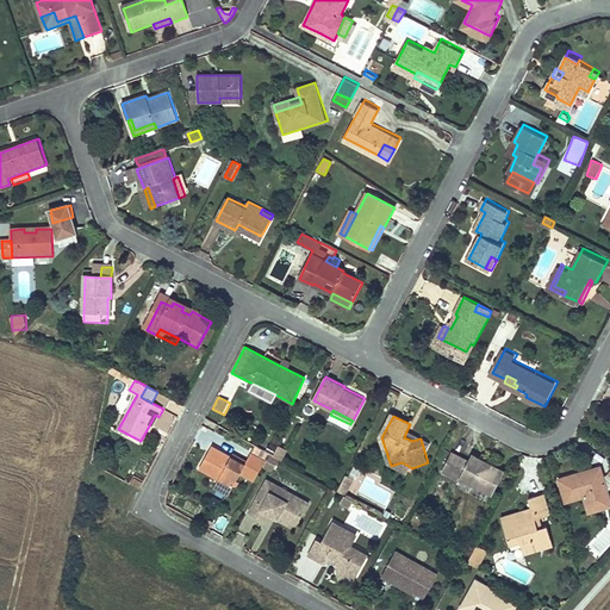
[(430,444),(421,439),(428,462),(430,444)]
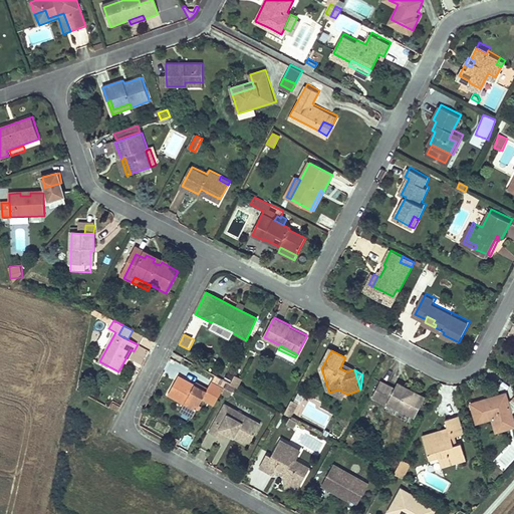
[(225,390),(213,383),(209,391),(208,393),(196,387),(197,383),(181,374),(170,396),(186,405),(198,412),(204,400),(216,407),(225,390)]
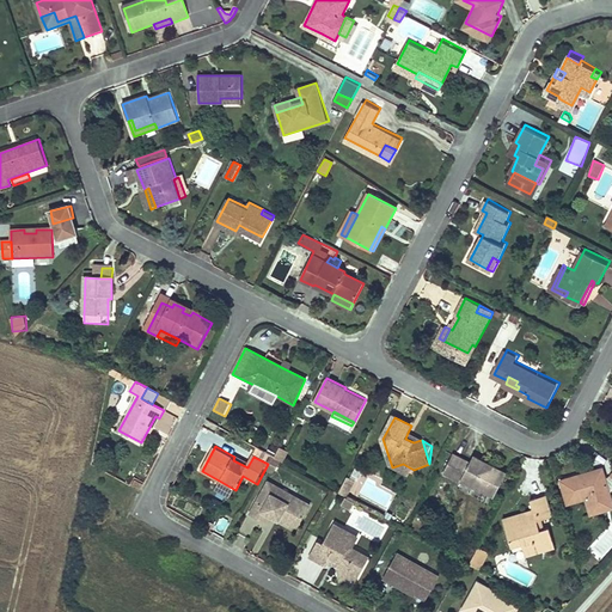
[(273,457),(258,448),(254,457),(268,464),(273,457)]
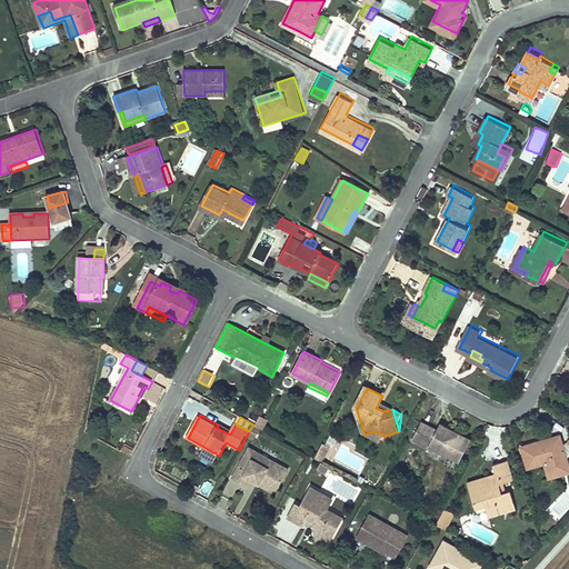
[(261,417),(256,426),(261,429),(265,430),(269,421),(261,417)]
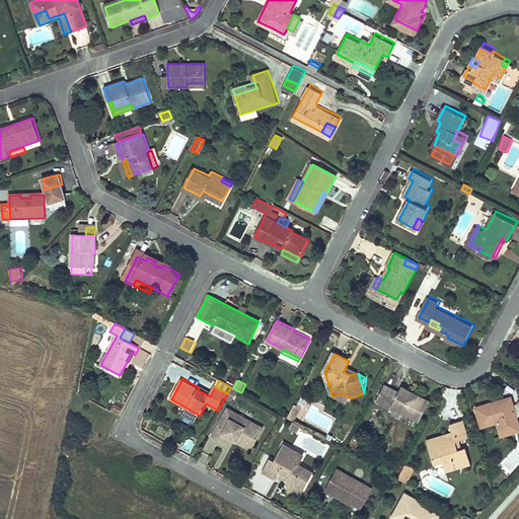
[(387,385),(379,401),(393,409),(394,408),(422,421),(432,400),(404,387),(401,392),(387,385)]
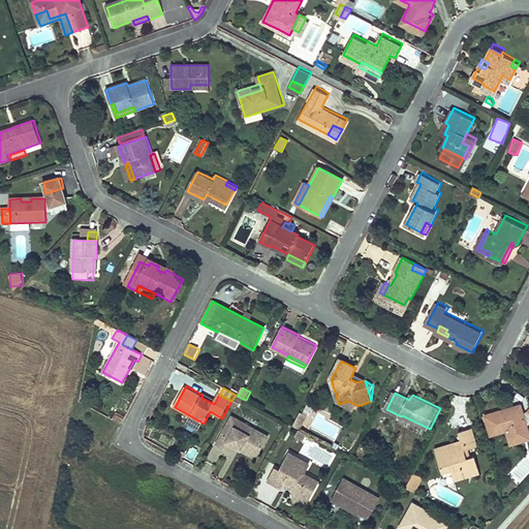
[(215,402),(203,395),(201,398),(214,404),(215,402)]
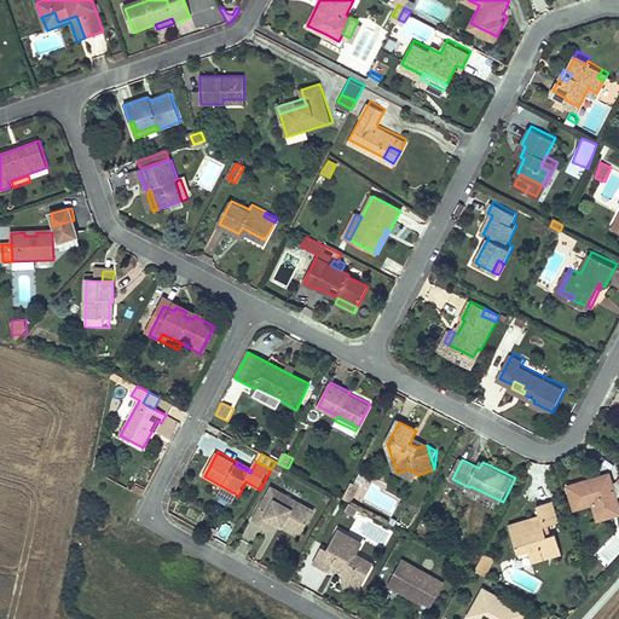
[(278,463),(276,462),(270,473),(278,478),(284,467),(278,463)]
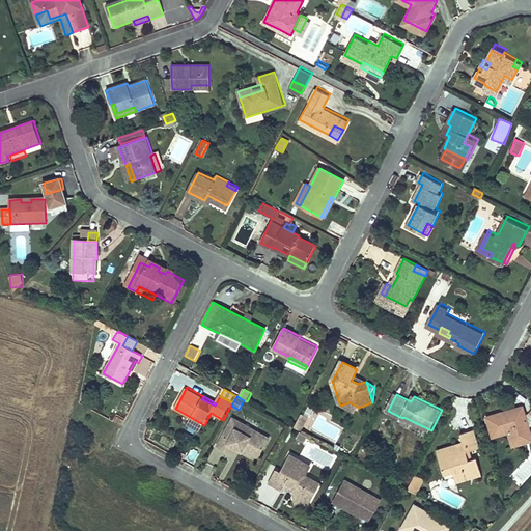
[(350,402),(340,406),(355,414),(359,408),(350,402)]
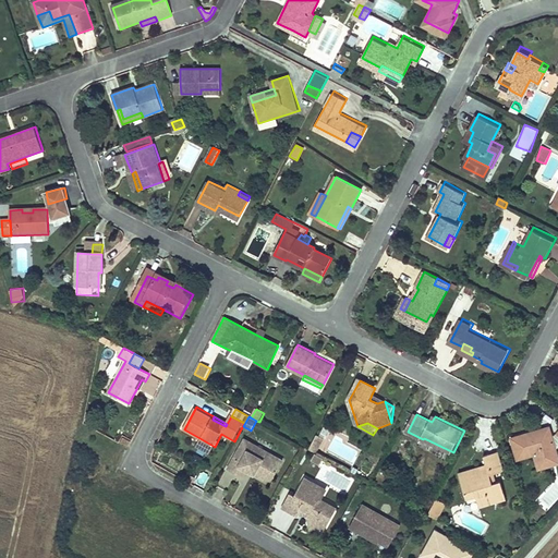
[(532,435),(531,432),(513,437),(520,458),(535,453),(540,464),(552,460),(550,456),(557,452),(557,447),(550,425),(543,427),(544,431),(532,435)]
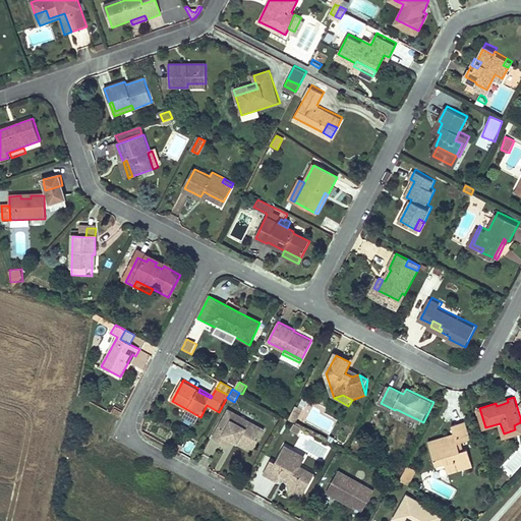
[(303,410),(297,407),(293,413),(300,417),(303,410)]
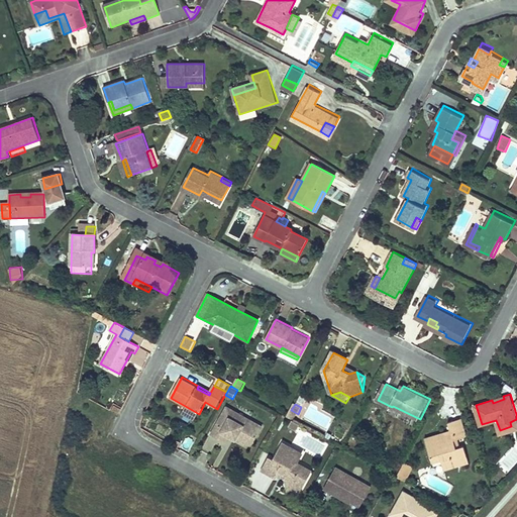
[(183,414),(195,420),(199,414),(187,407),(183,414)]
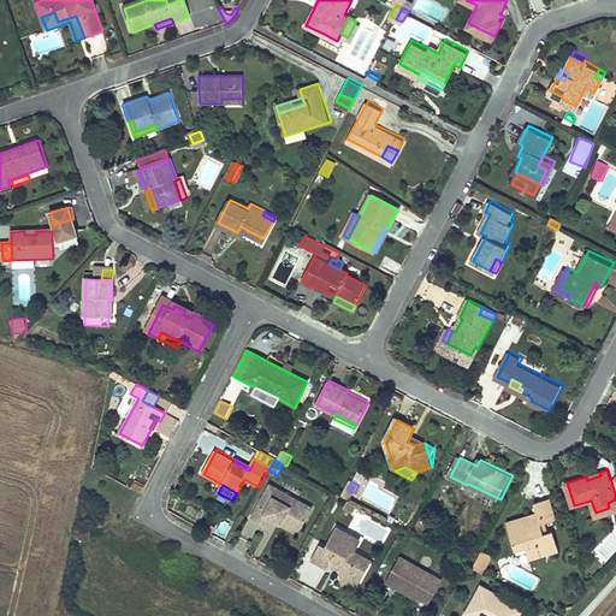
[(270,528),(274,520),(279,511),(286,515),(285,517),(303,527),(314,509),(272,485),(253,519),(270,528)]
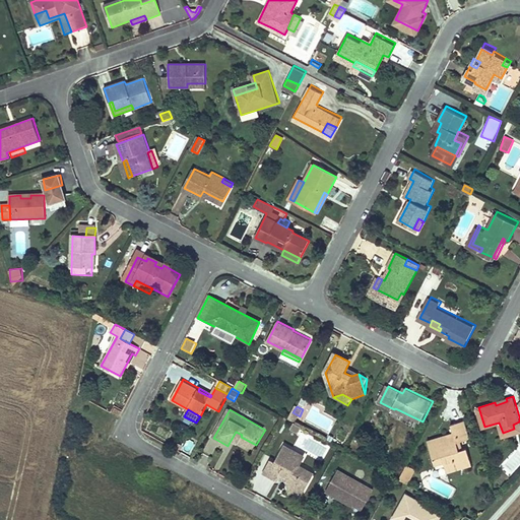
[(289,418),(297,423),(300,416),(293,412),(289,418)]
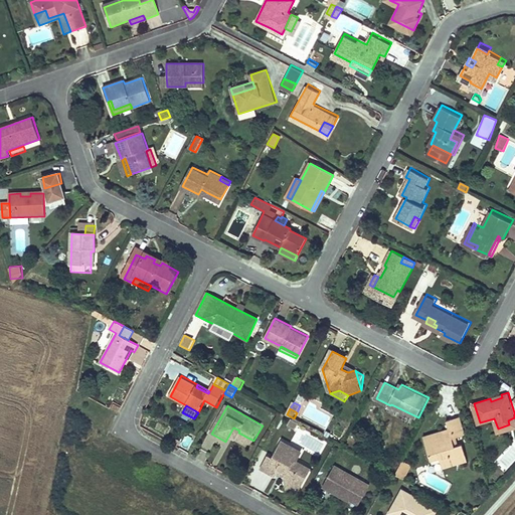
[(425,436),(431,454),(440,452),(442,458),(445,468),(470,460),(464,444),(461,444),(457,445),(455,437),(459,436),(467,434),(461,415),(449,419),(452,428),(425,436)]
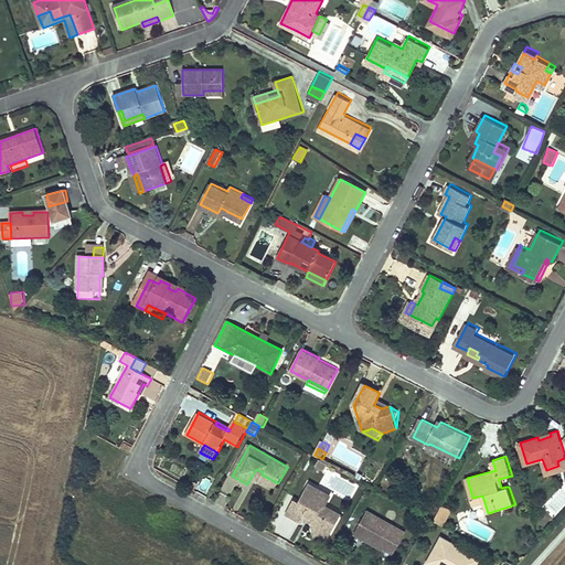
[(558,466),(546,470),(547,475),(564,469),(564,458),(557,461),(558,466)]
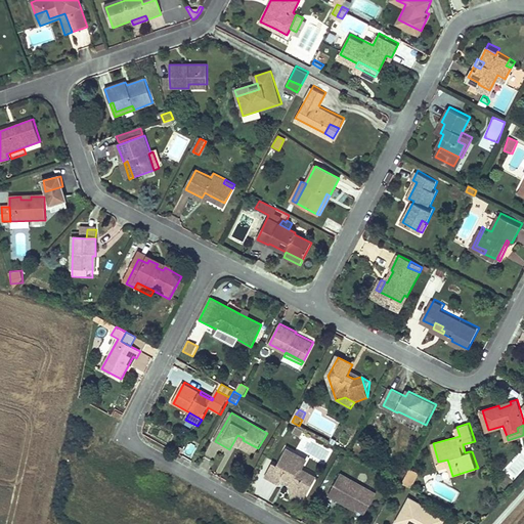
[(304,430),(296,426),(293,432),(300,436),(304,430)]
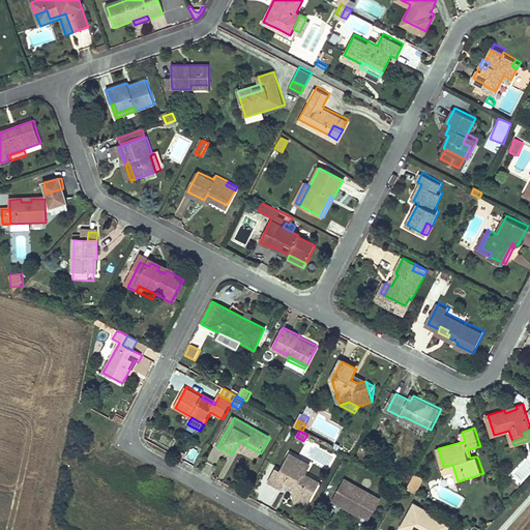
[(240,440),(236,447),(258,460),(261,453),(245,445),(246,443),(240,440)]
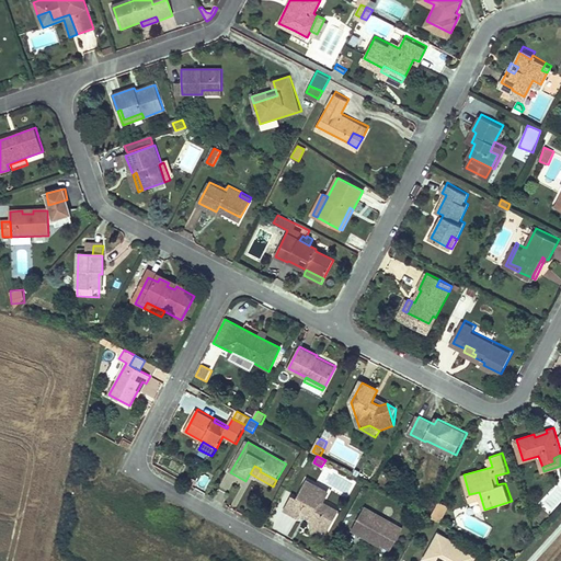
[(298,521),(300,516),(302,512),(311,516),(308,522),(310,526),(325,535),(334,518),(327,513),(329,508),(322,505),(328,494),(307,483),(297,502),(292,499),(284,513),(298,521)]
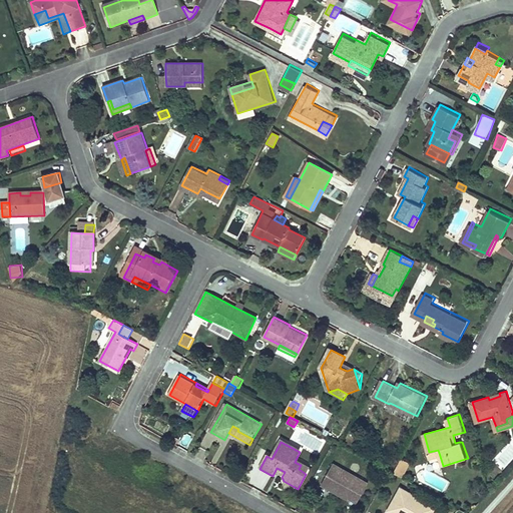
[(438,450),(429,452),(431,459),(440,456),(438,450)]
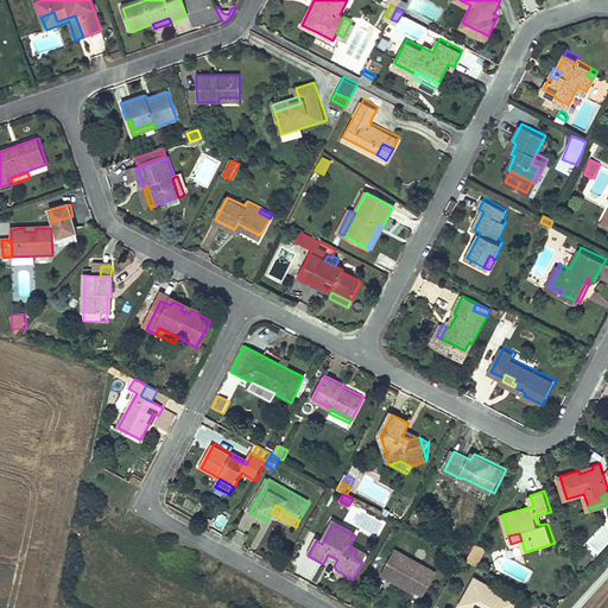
[(474,543),(472,550),(481,555),(485,548),(474,543)]
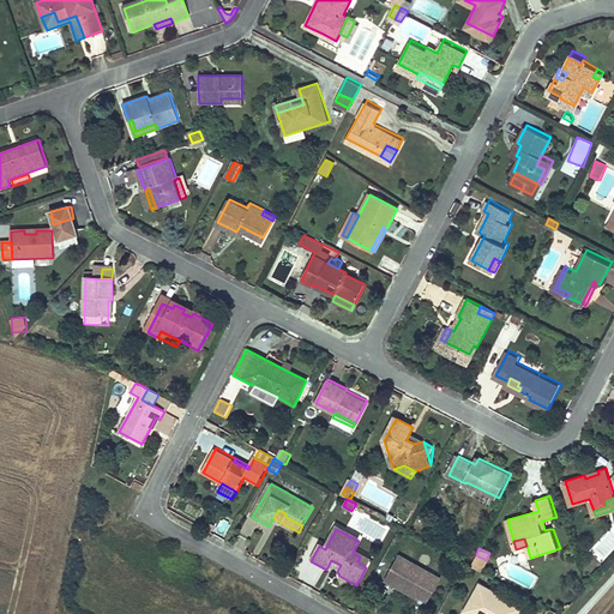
[(476,555),(470,566),(480,571),(486,560),(476,555)]
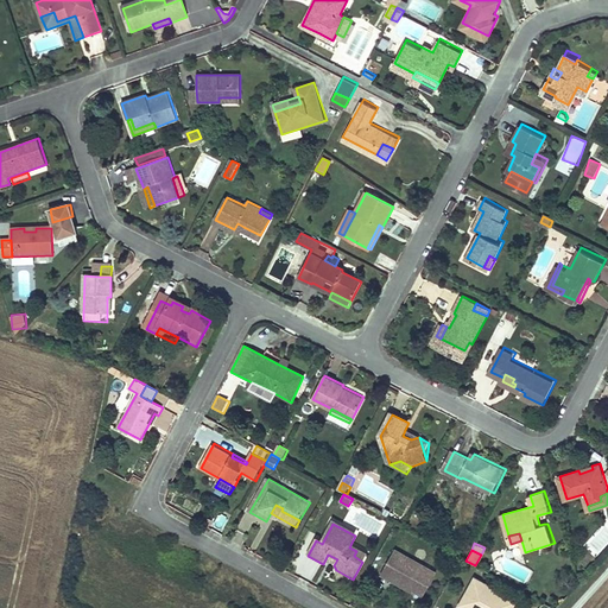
[(366,556),(356,551),(354,556),(362,562),(366,556)]
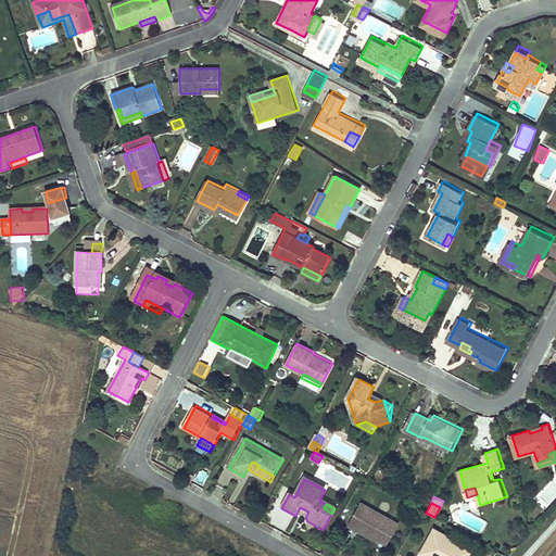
[(381,539),(388,543),(399,525),(359,504),(348,527),(358,532),(359,531),(379,542),(381,539)]
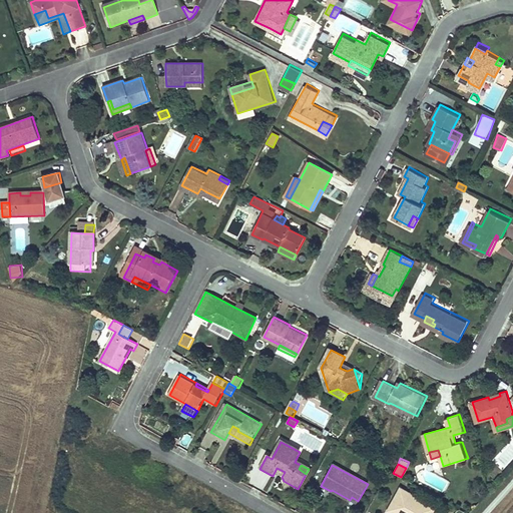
[(277,468),(275,472),(282,477),(285,472),(277,468)]
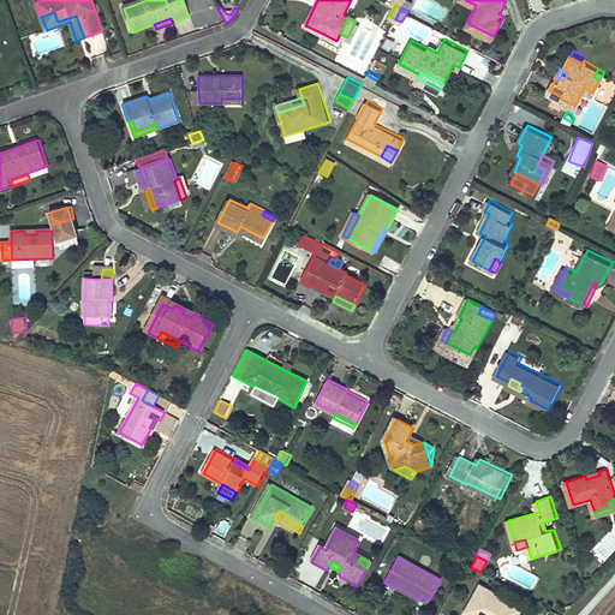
[(464,610),(471,614),(515,614),(520,608),(478,584),(464,610)]
